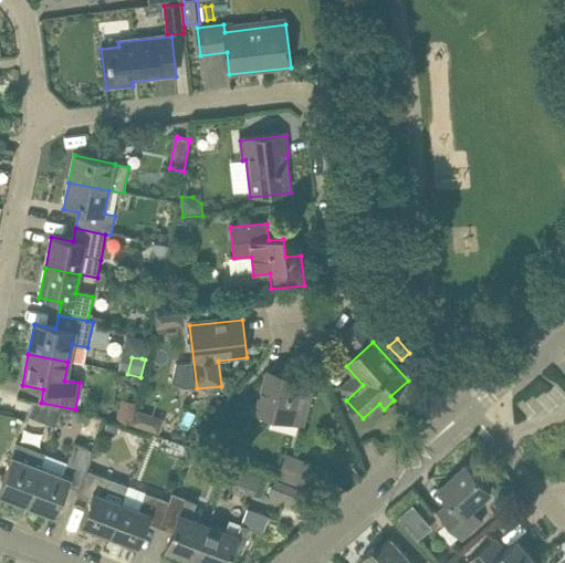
[(258,414),(302,425),(313,385),(268,373),(258,414)]
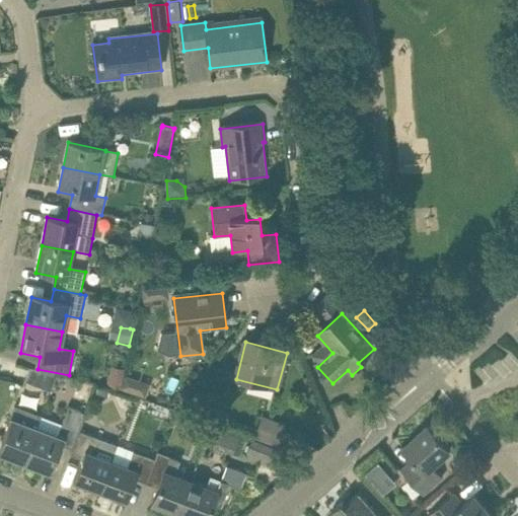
[(26,381),(25,382),(52,393),(58,376),(30,369),(25,381),(26,381)]
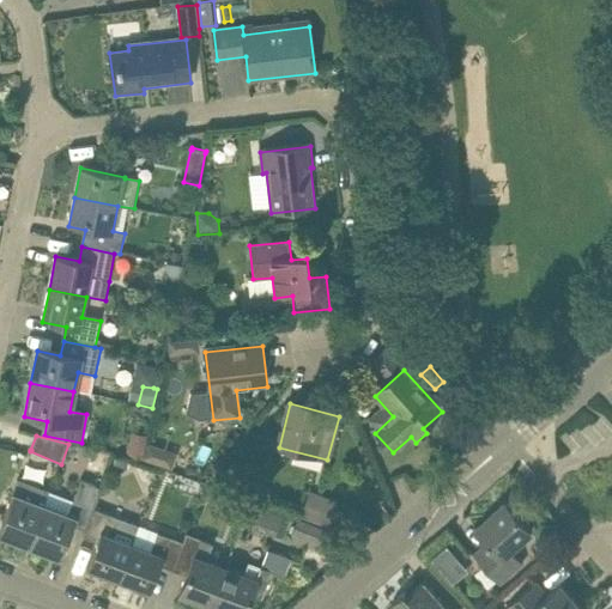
[(131,446),(128,457),(143,461),(145,450),(131,446)]
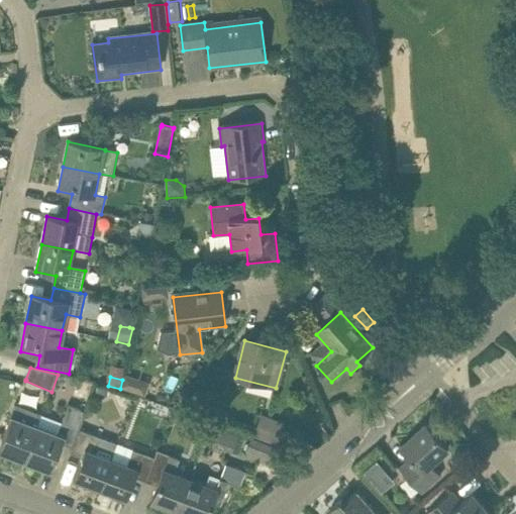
[(92,387),(78,382),(72,398),(86,403),(92,387)]
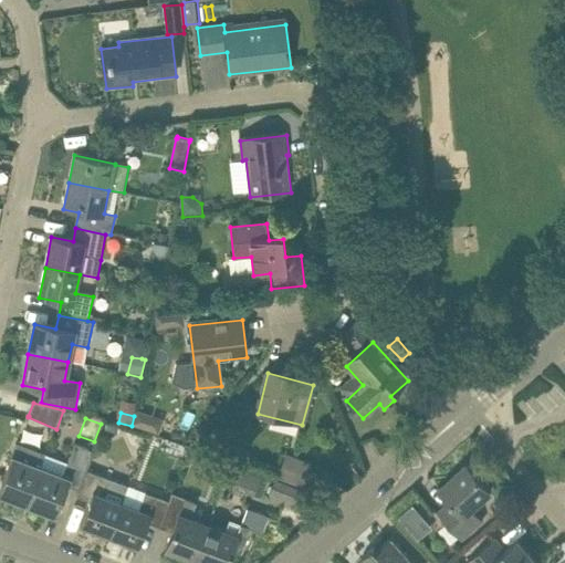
[(104,438),(113,440),(118,436),(121,429),(108,425),(104,438)]
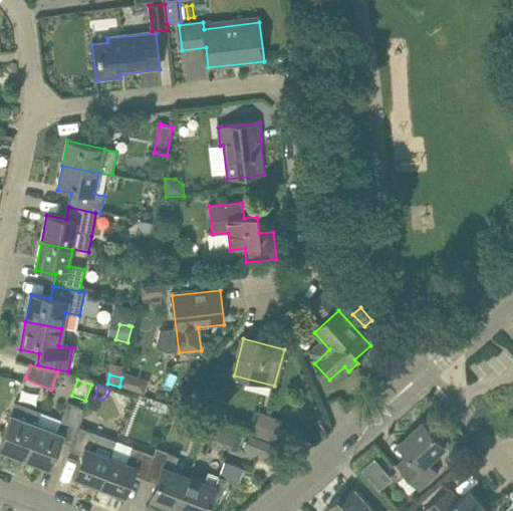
[(0,444),(0,450),(26,460),(38,426),(24,421),(28,410),(15,404),(0,444)]
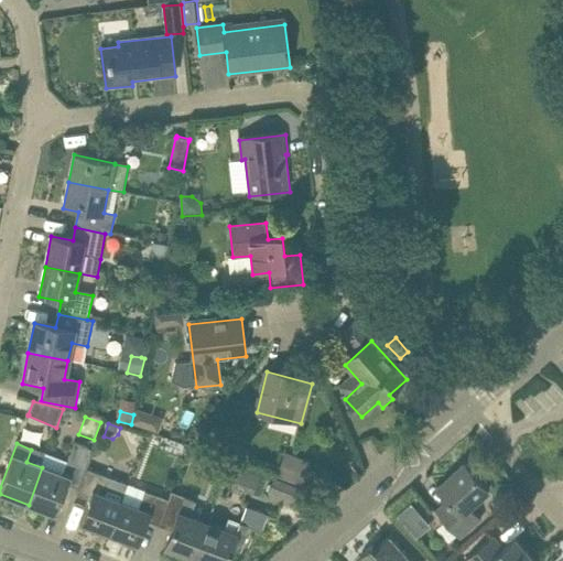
[(42,467),(29,505),(55,515),(66,486),(78,491),(87,471),(94,452),(76,445),(64,476),(42,467)]
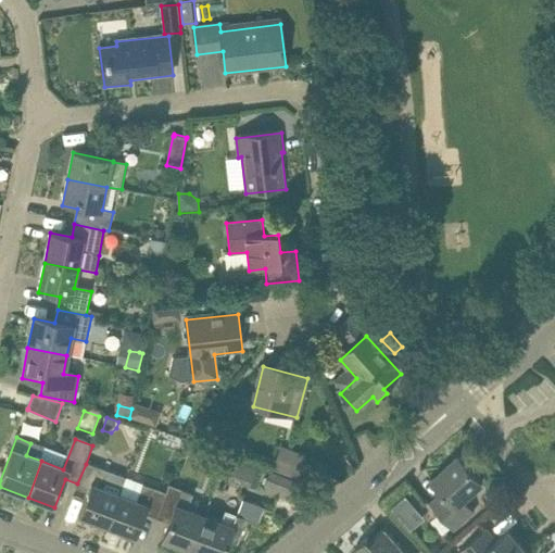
[(187,442),(183,454),(190,457),(197,453),(199,447),(187,442)]
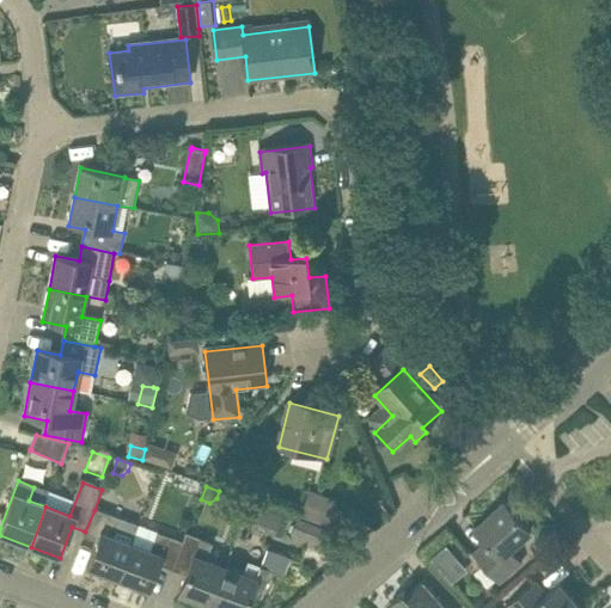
[(303,520),(329,530),(334,519),(318,511),(322,502),(311,497),(303,520)]
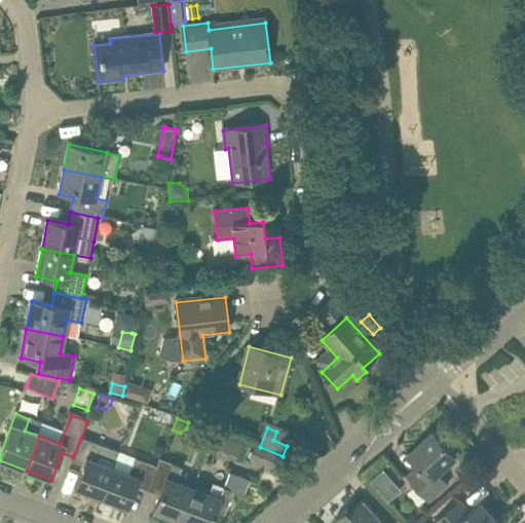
[(410,479),(430,501),(449,485),(440,474),(457,458),(436,434),(410,456),(421,469),(410,479)]
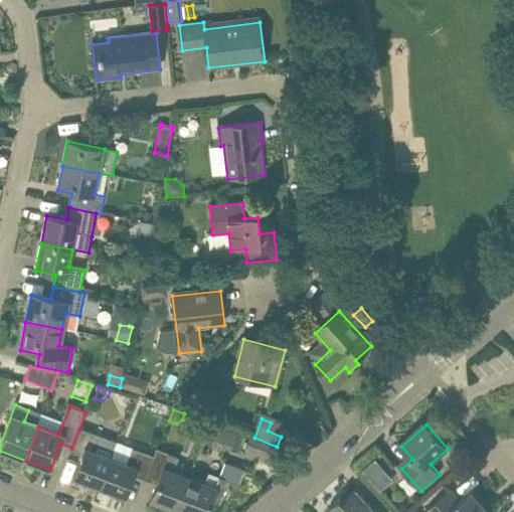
[(73,479),(100,489),(112,458),(97,452),(102,438),(79,430),(71,448),(70,453),(81,457),(73,479)]
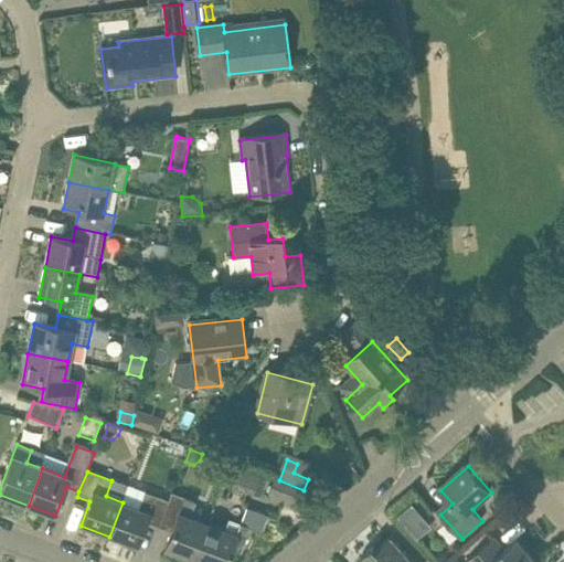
[(274,481),(269,494),(297,505),(301,492),(274,481)]
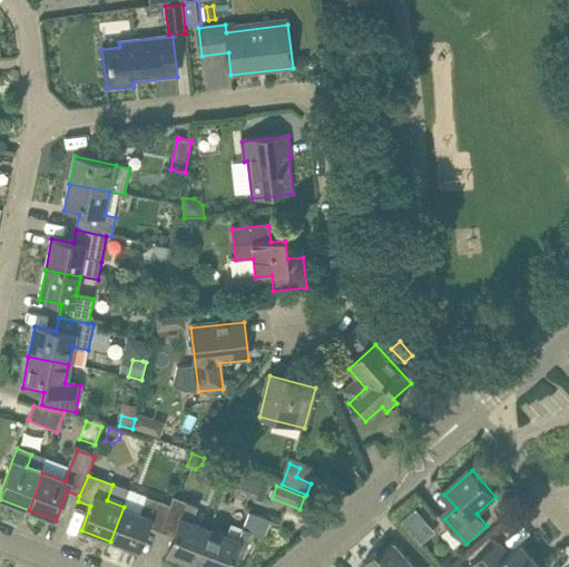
[(149,528),(162,534),(172,507),(147,498),(140,514),(124,507),(110,541),(139,553),(149,528)]
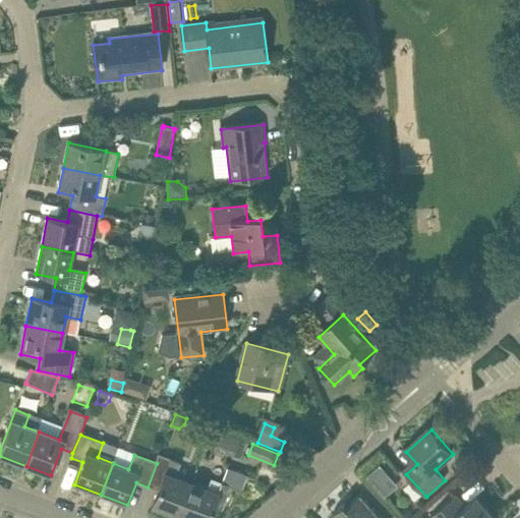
[(154,506),(180,516),(191,485),(175,479),(181,464),(160,456),(157,463),(148,487),(160,492),(154,506)]
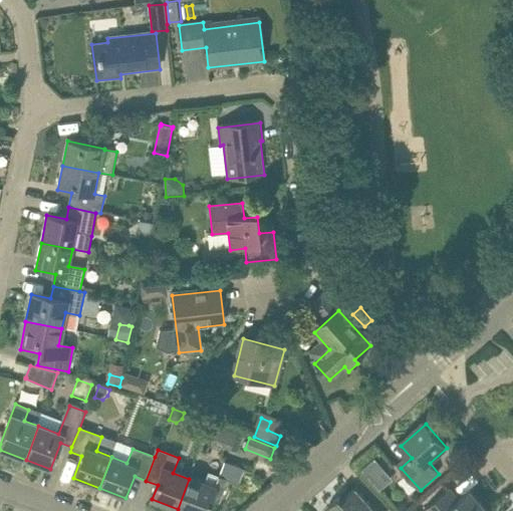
[(189,479),(178,509),(181,510),(206,510),(211,501),(220,505),(229,481),(241,486),(246,470),(227,462),(221,478),(209,474),(205,485),(189,479)]
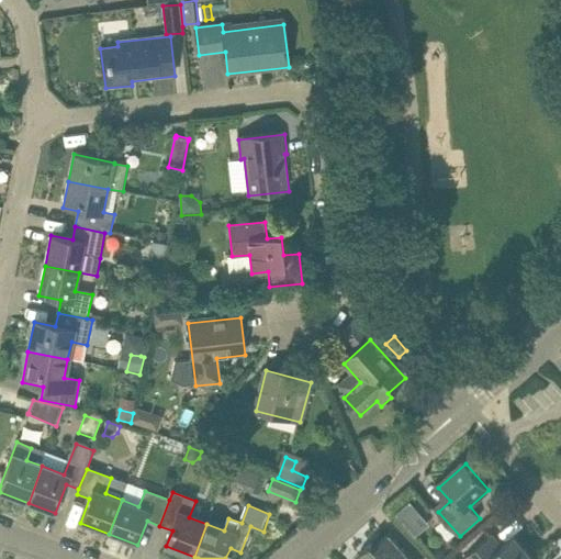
[(412,505),(397,516),(407,527),(421,516),(412,505)]
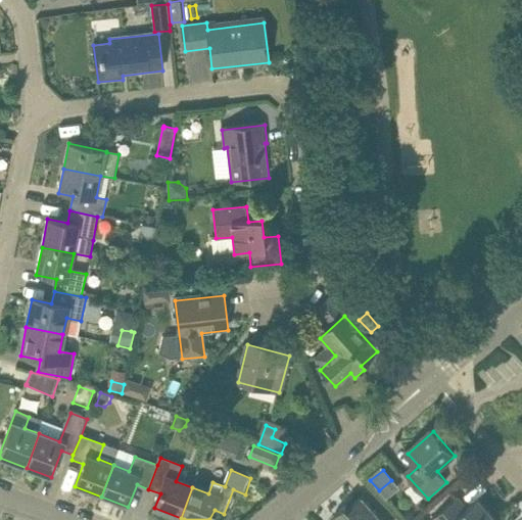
[(333,519),(382,519),(364,499),(349,510),(347,507),(333,519)]
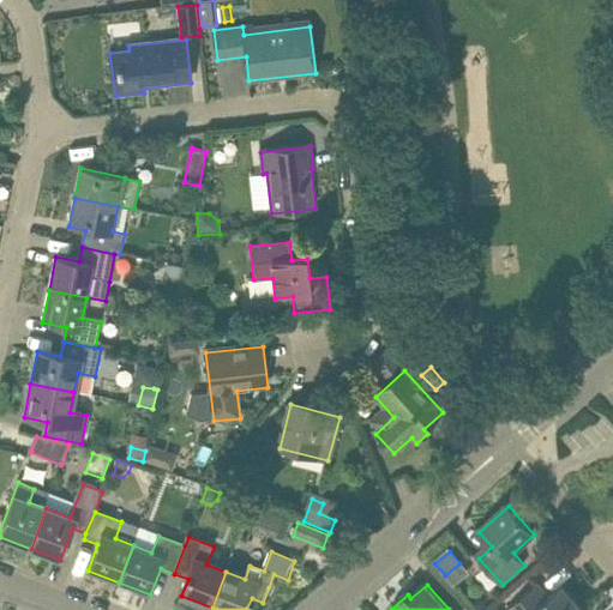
[(539,586),(511,609),(583,609),(564,586),(550,598),(539,586)]
